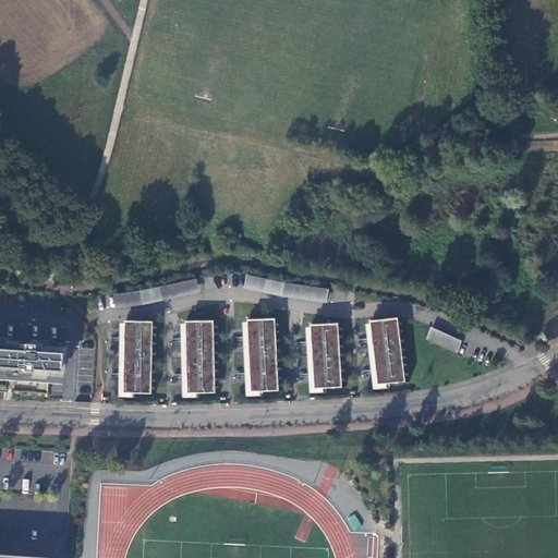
[(269,279),(250,277),(247,289),(266,293),(283,298),(329,304),(332,291),(287,283),(269,279)]
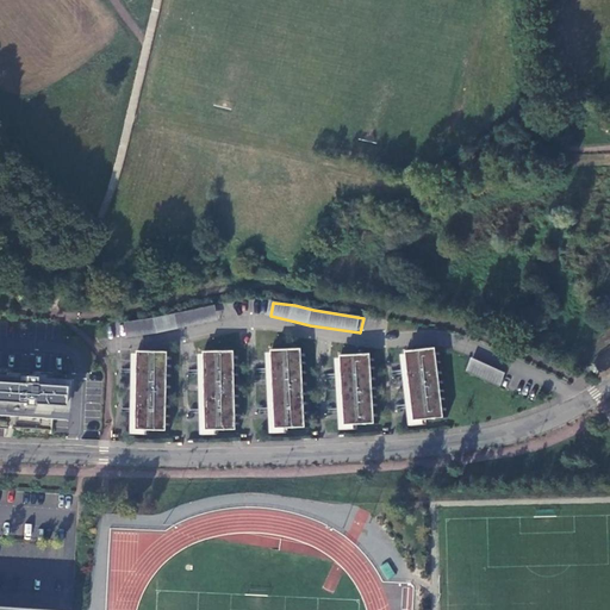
[(156,319),(128,323),(128,338),(160,335),(180,331),(222,322),(218,305),(178,315),(156,319)]
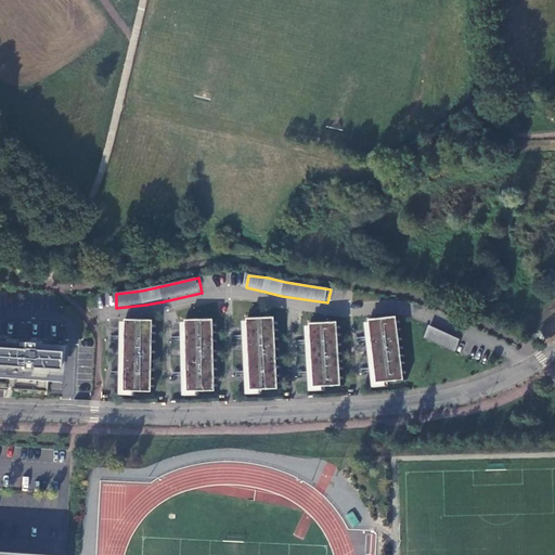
[(399,315),(373,320),(382,383),(408,378),(399,315)]
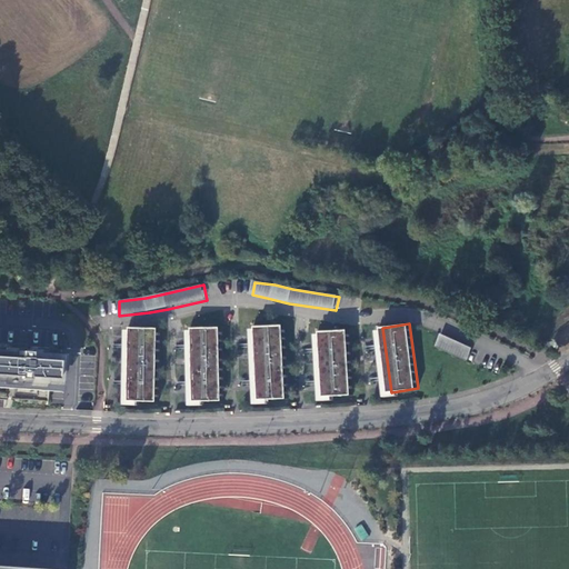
[(280,327),(252,329),(257,401),(285,400),(280,327)]
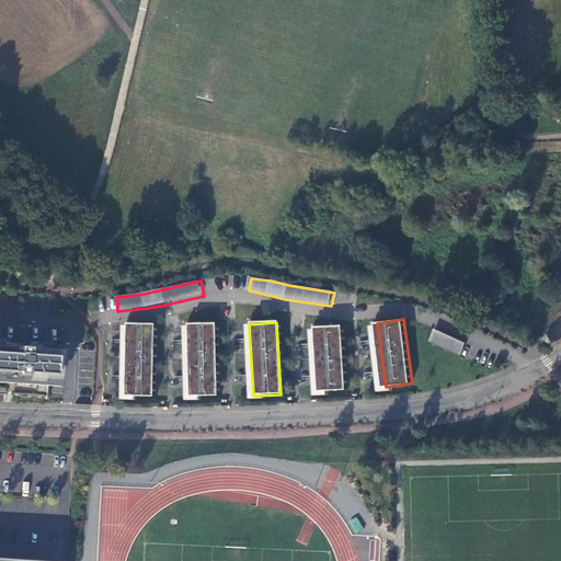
[(153,328),(125,325),(123,398),(152,399),(153,328)]
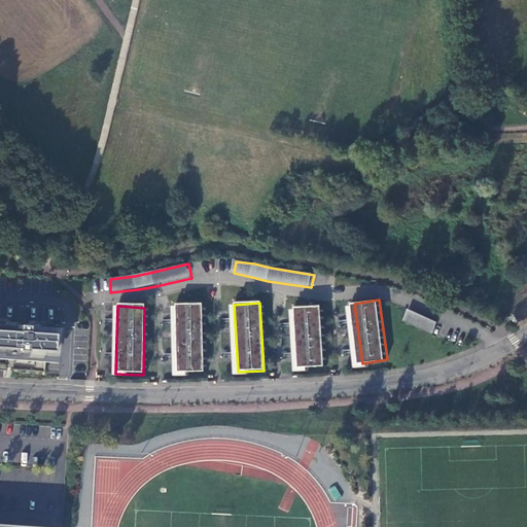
[(201,306),(176,308),(176,376),(204,374),(201,306)]
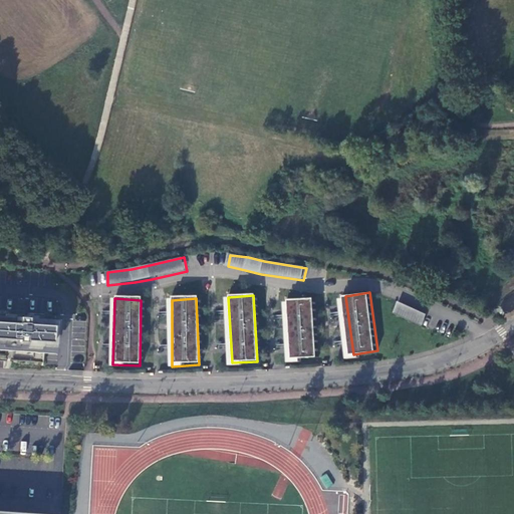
[(312,300),(286,301),(289,359),(315,357),(312,300)]
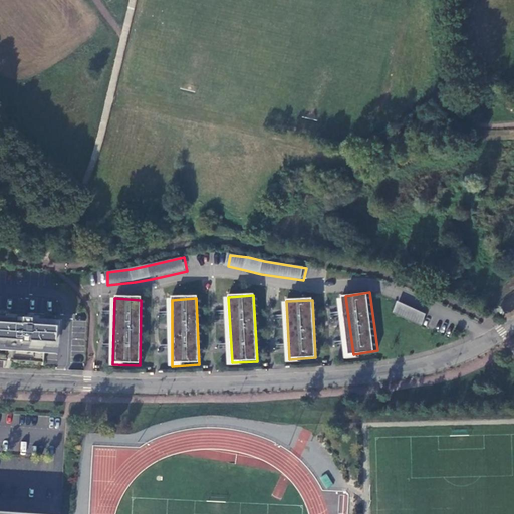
[(428,314),(400,301),(395,312),(424,326),(428,314)]
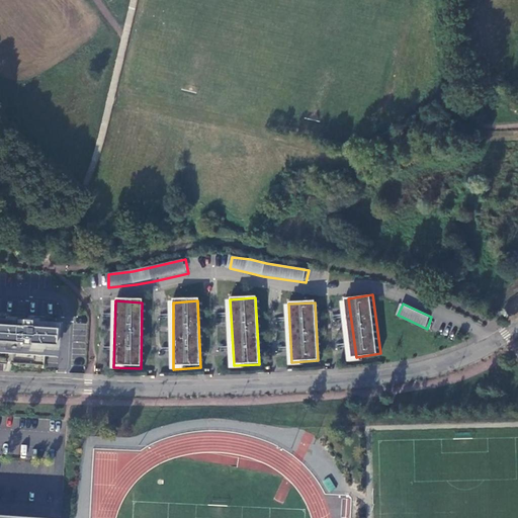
[(0,352),(39,355),(41,325),(0,322),(0,352)]
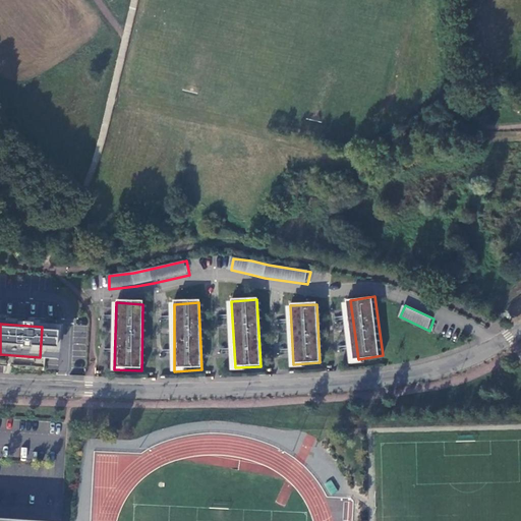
[(332,480),(325,482),(329,494),(336,491),(332,480)]
